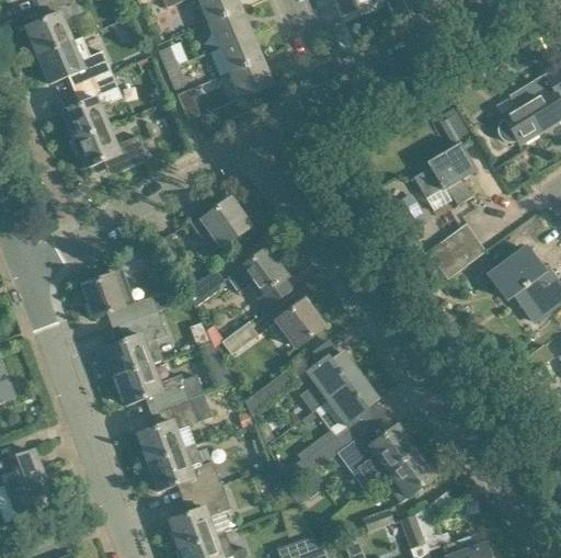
[(25,26),(37,54),(71,40),(64,21),(86,12),(80,0),(45,0),(52,15),(25,26)]
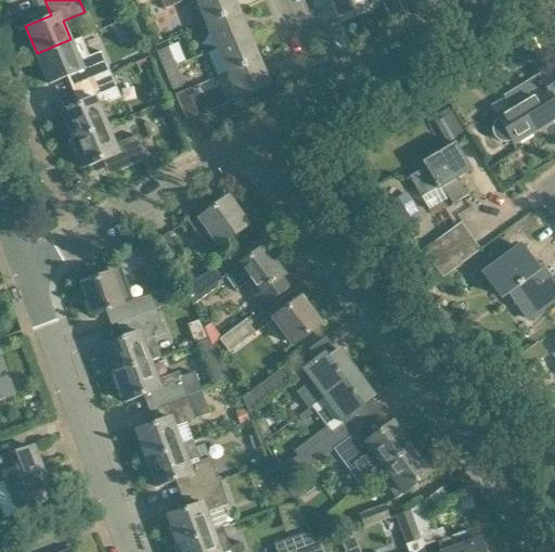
[(239,8),(235,0),(195,0),(205,22),(239,8)]
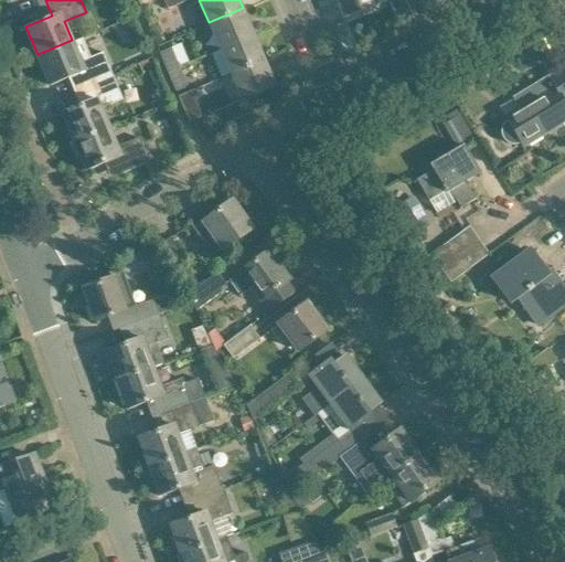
[(336,0),(343,17),(377,3),(375,0),(336,0)]
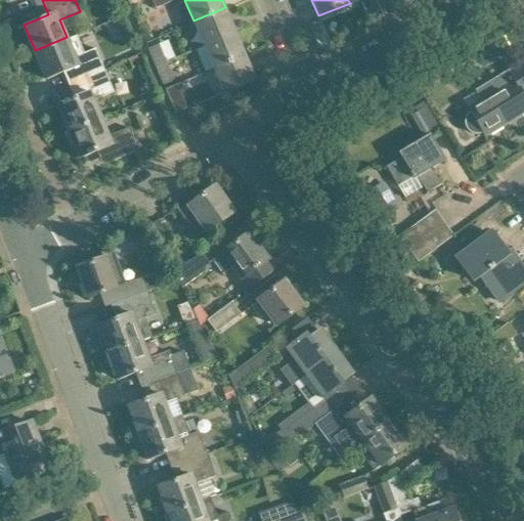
[(235,31),(225,7),(193,20),(204,44),(235,31)]
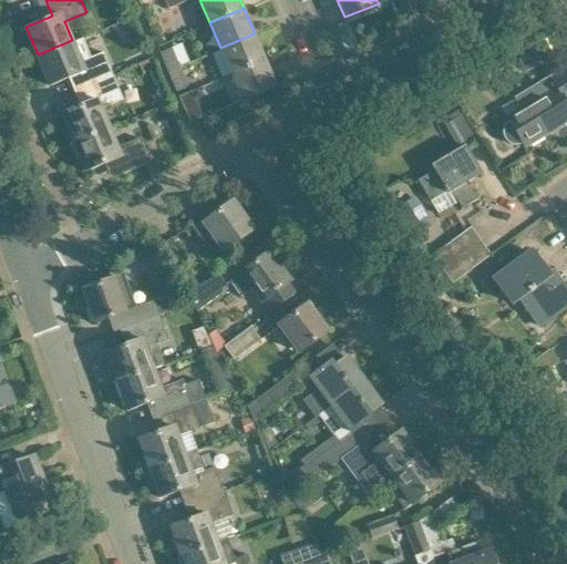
[(265,59),(255,33),(220,48),(232,73),(265,59)]
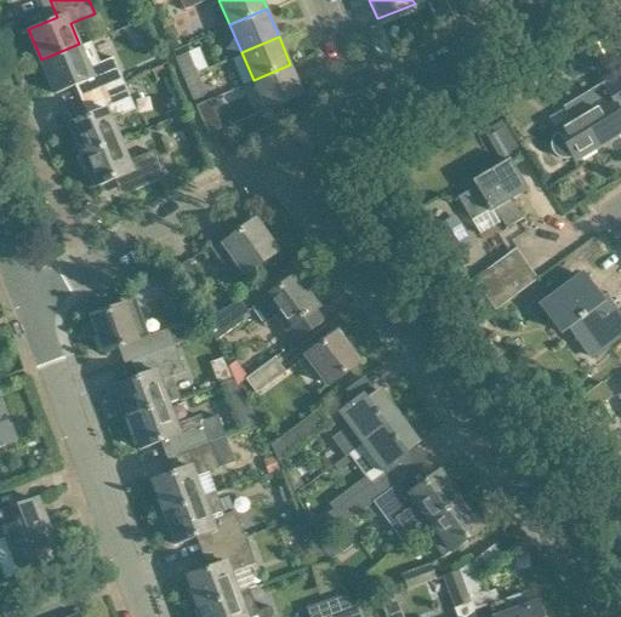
[(84,79),(90,93),(123,79),(113,55),(89,66),(79,44),(41,60),(55,91),(84,79)]
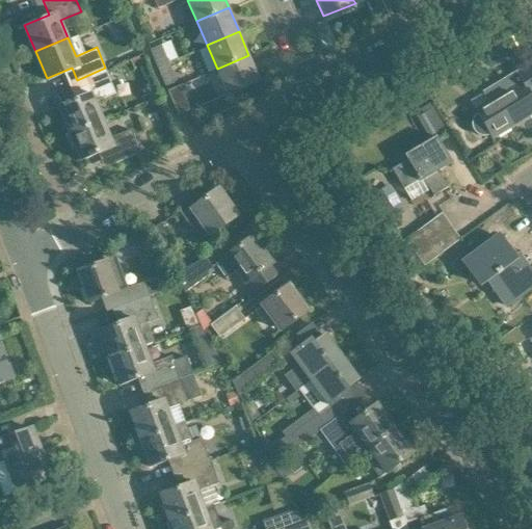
[(511,37),(502,43),(505,49),(514,43),(511,37)]
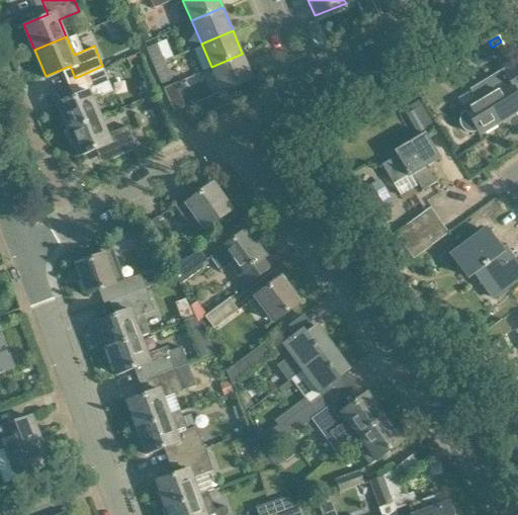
[(146,46),(153,64),(164,60),(157,41),(146,46)]
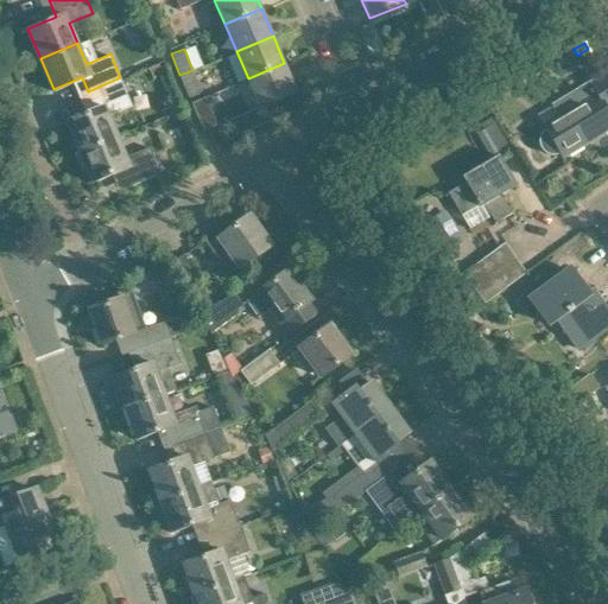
[(284,63),(248,78),(259,106),(296,90),(284,63)]
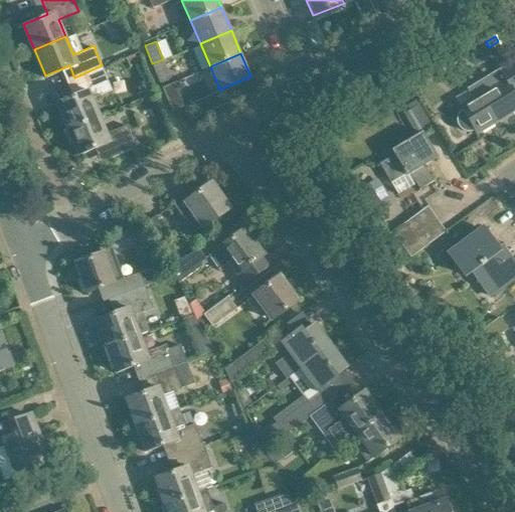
[(163,59),(152,63),(159,80),(170,75),(163,59)]
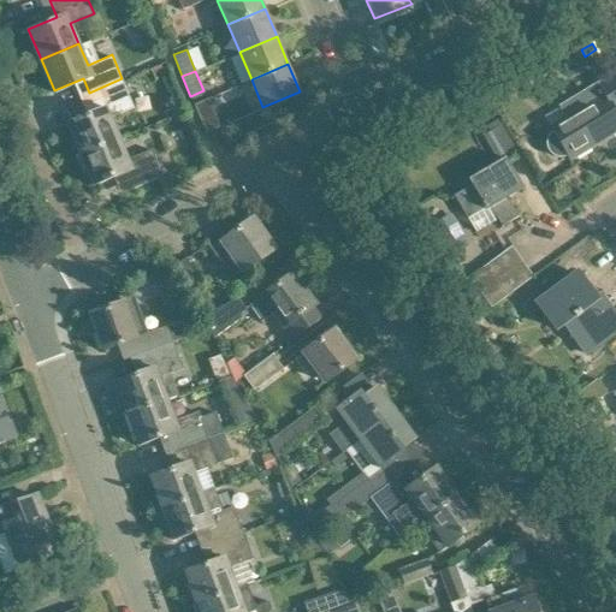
[(549,135),(548,138),(548,142),(549,146),(551,149),(554,152),(556,153),(560,154),(564,154),(568,153),(569,156),(615,129),(615,73),(612,77),(614,79),(599,88),(598,84),(560,108),(564,116),(550,124),(552,129),(550,131),(549,135)]
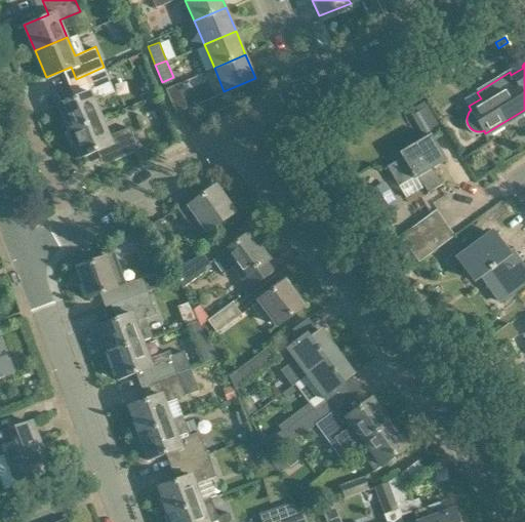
[(57,104),(68,129),(101,116),(93,99),(114,90),(104,67),(76,79),(82,93),(57,104)]
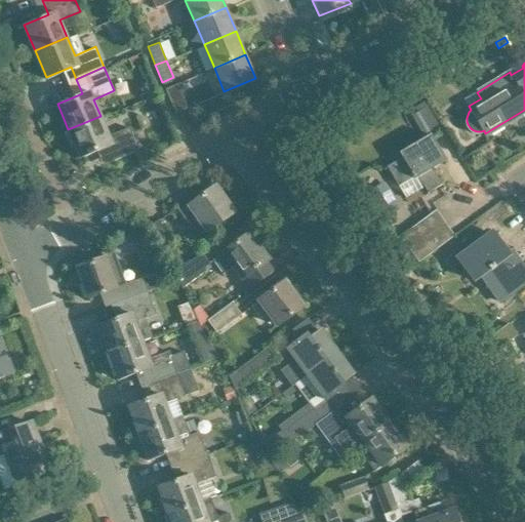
[(188,108),(177,83),(166,88),(176,113),(188,108)]
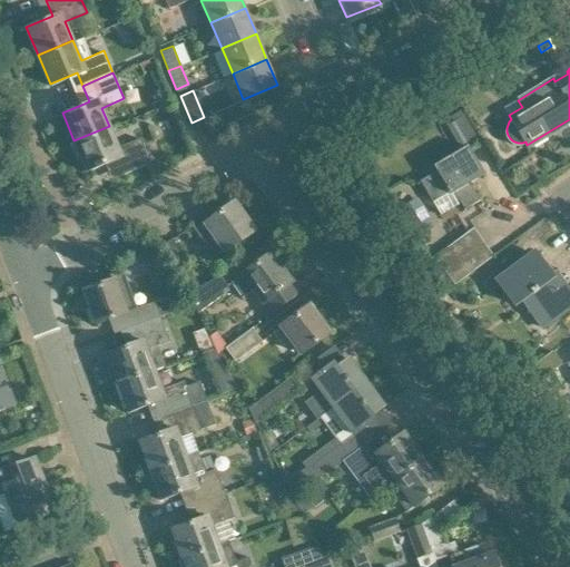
[(109,126),(74,140),(86,170),(114,159),(119,174),(150,162),(141,140),(140,137),(117,146),(109,126)]
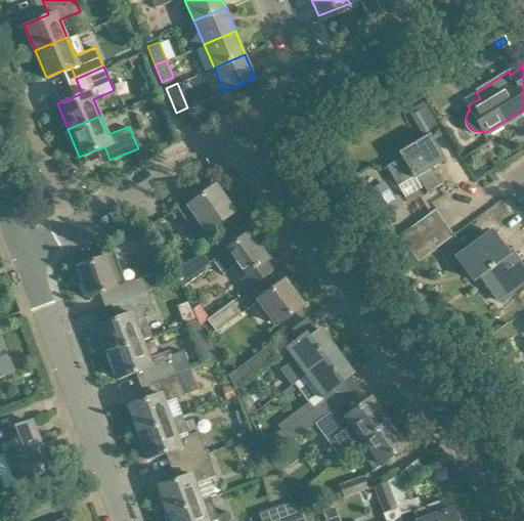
[(171,118),(163,122),(167,132),(175,128),(171,118)]
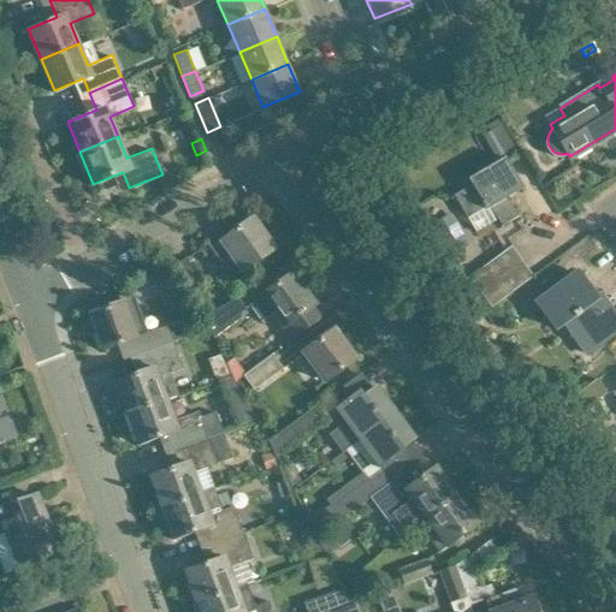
[(469,178),(472,183),(454,194),(466,213),(466,212),(475,230),(497,217),(502,225),(503,224),(519,214),(508,196),(523,186),(505,156),(504,158),(503,156),(502,156),(503,158),(469,178)]
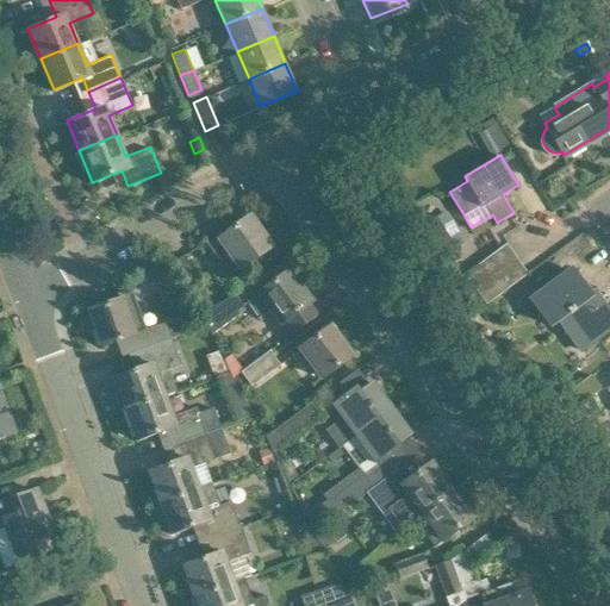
[(221,237),(218,233),(206,241),(219,260),(230,251),(241,268),(272,245),(249,214),(221,237)]
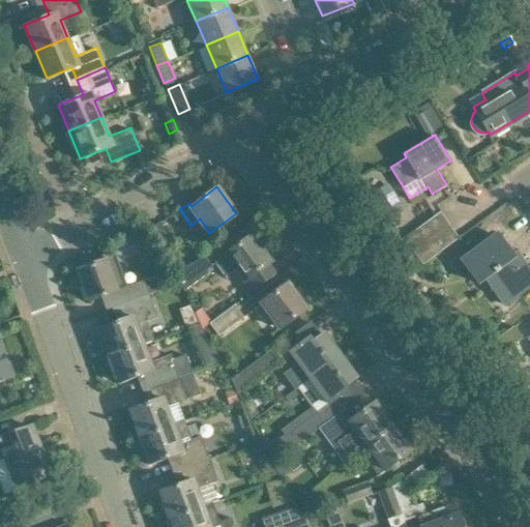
[(392,191),(380,199),(391,216),(405,208),(392,191)]
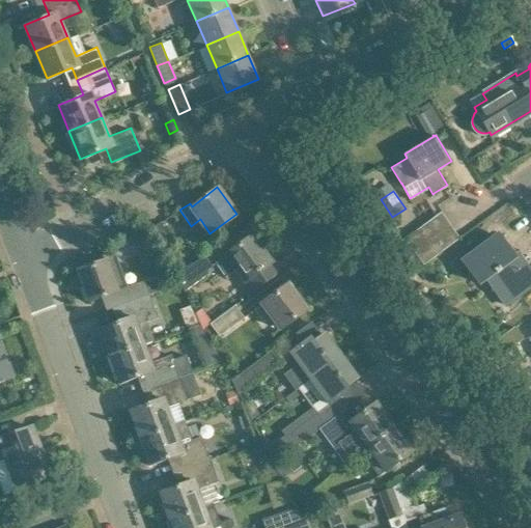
[(403,238),(422,264),(459,237),(458,235),(453,240),(436,215),(403,238)]
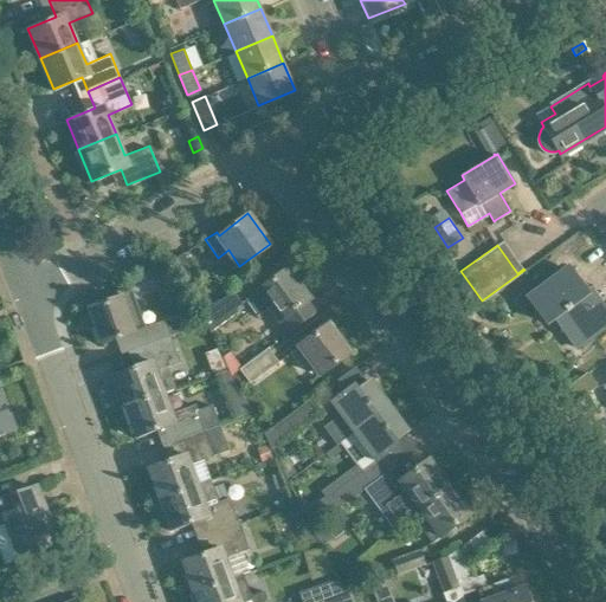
[(169,259),(202,314),(214,304),(184,251),(169,259)]
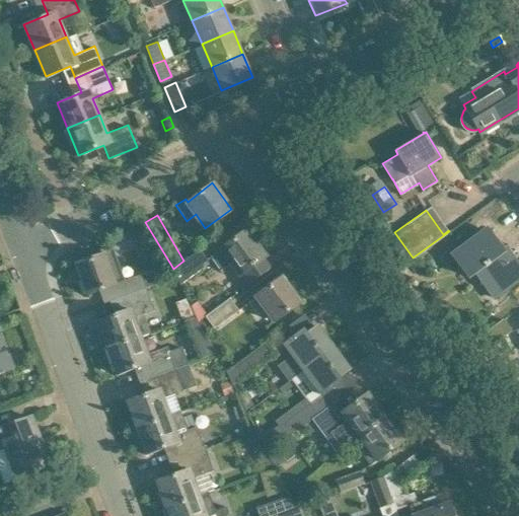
[(263,258),(266,255),(246,229),(210,255),(220,269),(229,263),(238,275),(241,273),(248,283),(270,267),(263,258)]
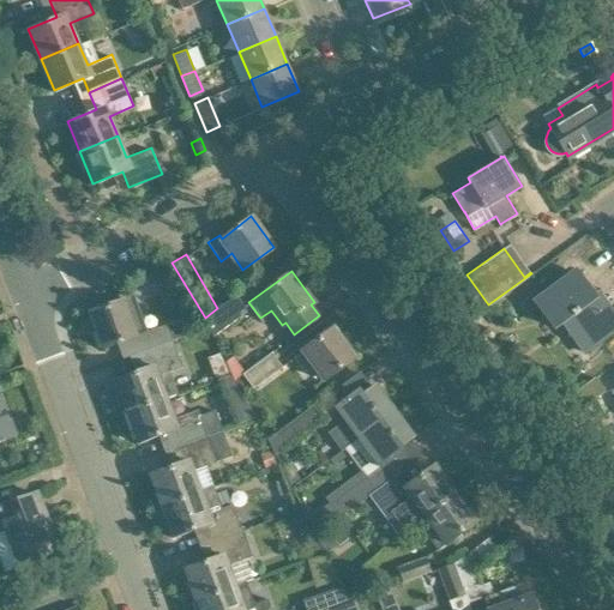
[(536,300),(555,325),(563,320),(584,350),(613,327),(613,314),(597,293),(594,296),(575,271),(536,300)]
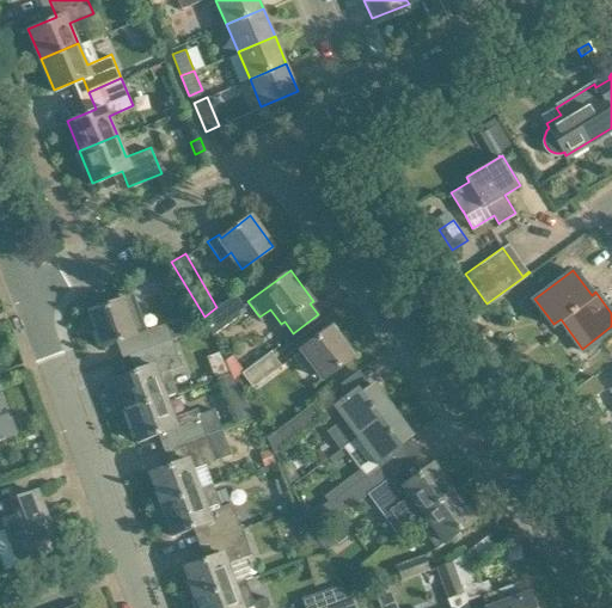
[(122,356),(138,350),(171,337),(166,323),(147,330),(139,308),(130,286),(118,293),(120,299),(90,309),(103,345),(116,341),(122,356)]
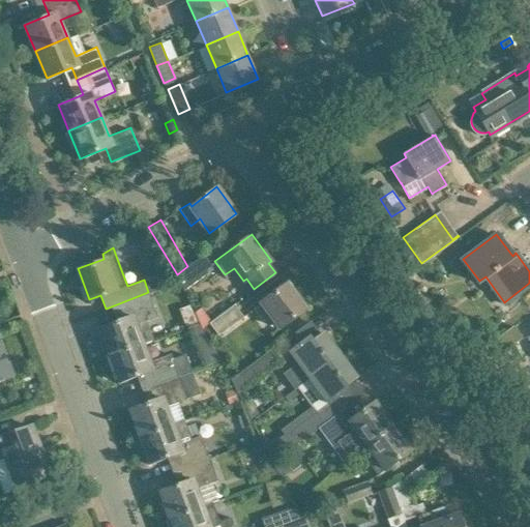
[(187,266),(177,274),(182,289),(206,270),(205,269),(212,264),(205,254),(187,266)]
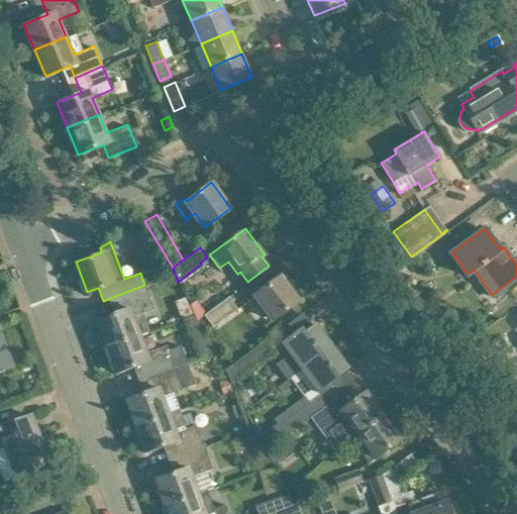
[(281,276),(264,288),(246,301),(254,312),(263,306),(272,319),(298,300),(281,276)]
